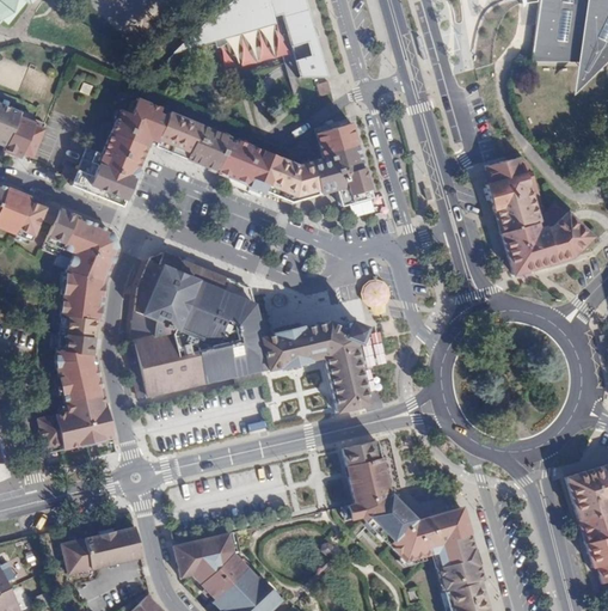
[(0,0),(0,22),(2,25),(7,20),(12,24),(14,24),(34,0),(0,0)]
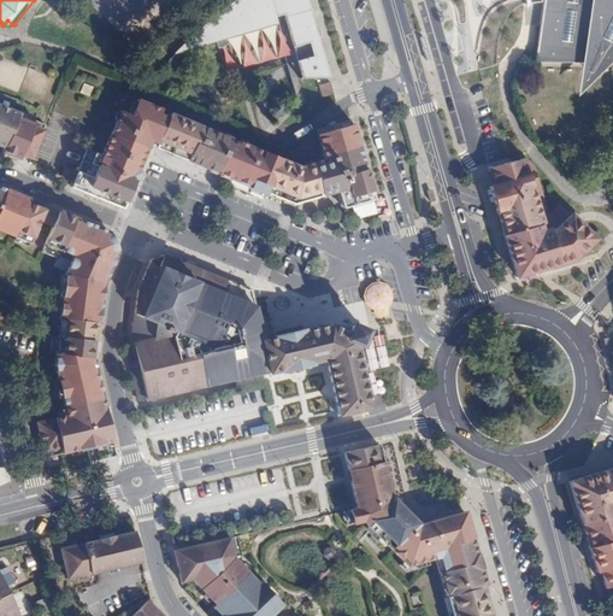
[(304,77),(332,77),(323,42),(310,0),(240,0),(210,23),(184,48),(288,22),(296,51),(304,77)]
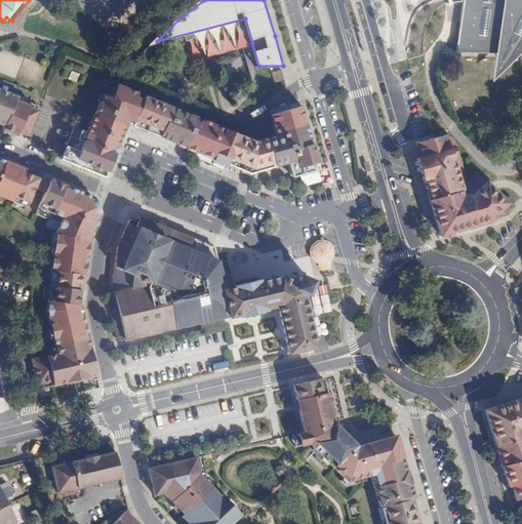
[(441,30),(437,0),(390,0),(397,53),(417,51),(414,22),(420,21),(422,32),(441,30)]
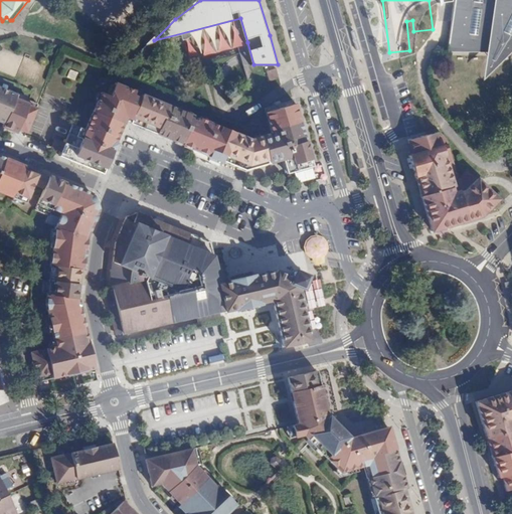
[(457,0),(454,23),(450,47),(494,47),(493,59),(511,44),(511,0),(457,0)]
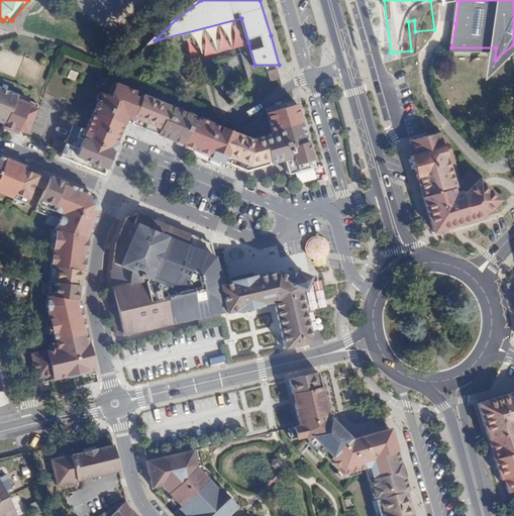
[(280,67),(270,69),(273,80),(283,78),(280,67)]
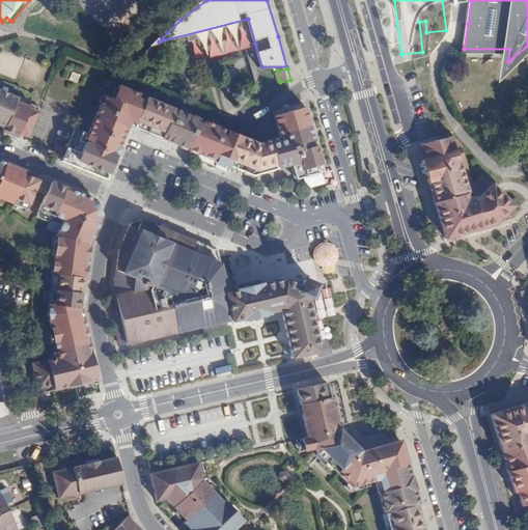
[(83,74),(76,71),(72,79),(80,82),(83,74)]
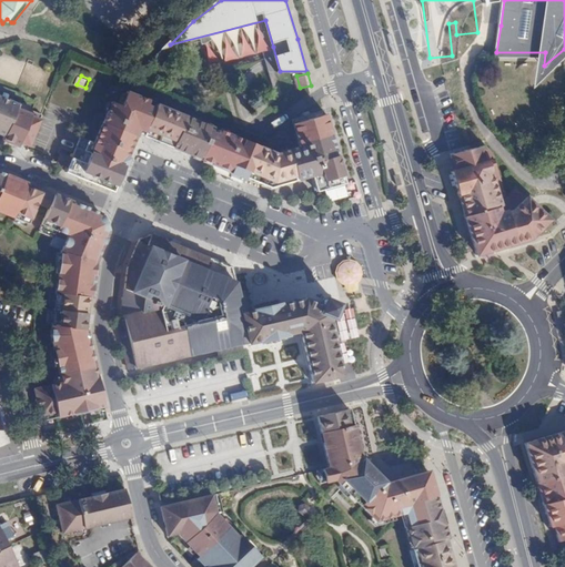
[(97,142),(83,137),(74,158),(63,153),(60,162),(71,166),(69,171),(115,191),(140,132),(233,171),(233,172),(248,179),(249,176),(273,186),(314,174),(319,190),(347,182),(326,109),(294,119),(302,147),(279,153),(221,129),(220,133),(214,132),(217,127),(159,103),(157,108),(150,105),(152,100),(129,90),(123,104),(114,101),(97,142)]
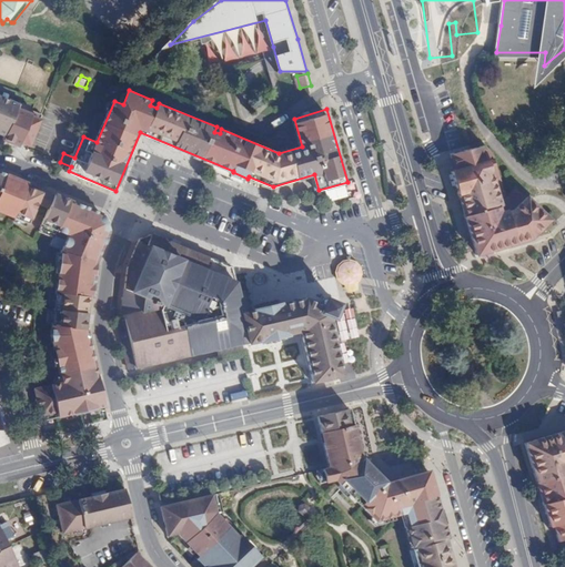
[(22,141),(31,145),(44,114),(34,110),(33,113),(18,108),(20,103),(0,94),(0,132),(7,135),(4,139),(16,143),(17,139),(22,141)]
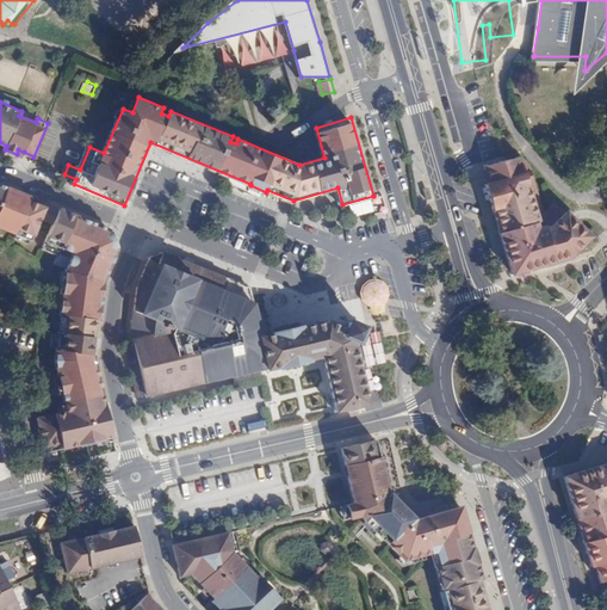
[(488,184),(514,273),(574,256),(594,235),(558,202),(546,214),(532,166),(524,154),(487,166),(491,183),(488,184)]
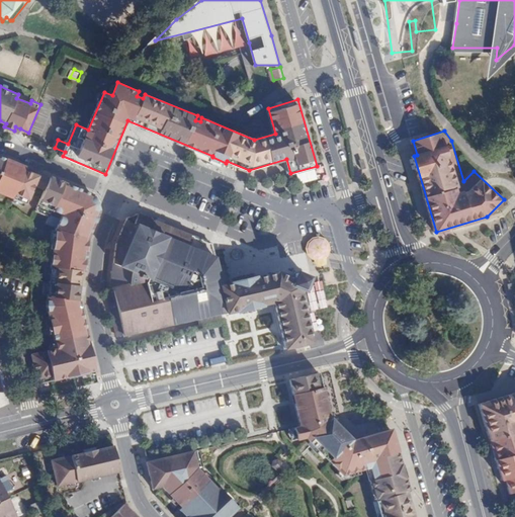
[(496,153),(501,157),(507,152),(502,147),(496,153)]
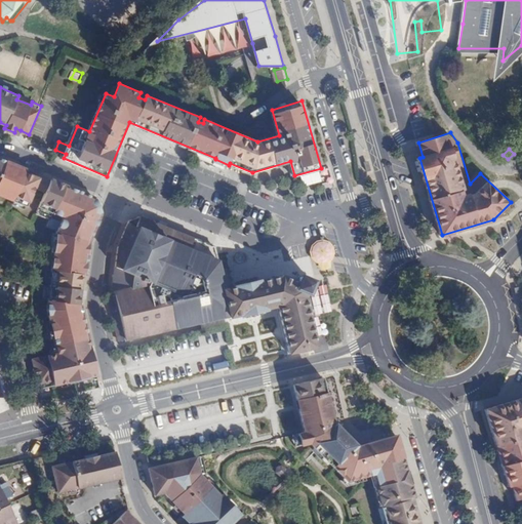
[(0,194),(29,206),(36,188),(47,192),(38,213),(52,218),(49,226),(59,230),(58,232),(49,309),(59,353),(34,358),(41,388),(99,374),(83,307),(84,298),(81,297),(83,274),(87,274),(91,240),(103,213),(96,197),(42,174),(40,177),(26,172),(28,168),(0,157),(0,194)]
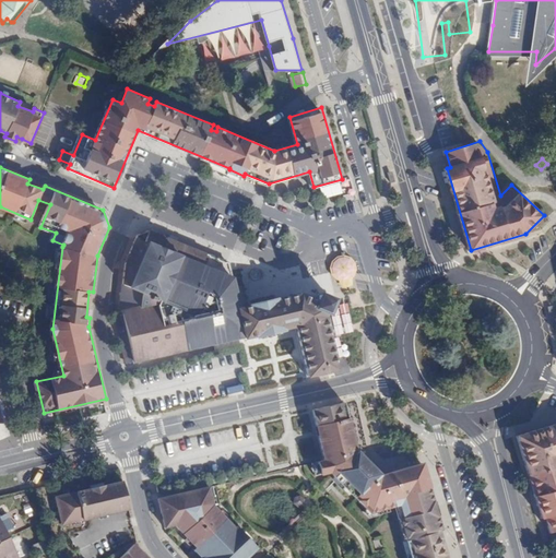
[(130,363),(246,335),(247,336),(259,334),(259,335),(272,332),(285,329),(285,328),(298,324),(309,376),(339,368),(331,336),(335,335),(330,310),(335,298),(321,293),(319,299),(303,293),(279,298),(278,297),(252,304),(241,307),(231,262),(152,229),(140,235),(128,263),(120,324),(130,363)]
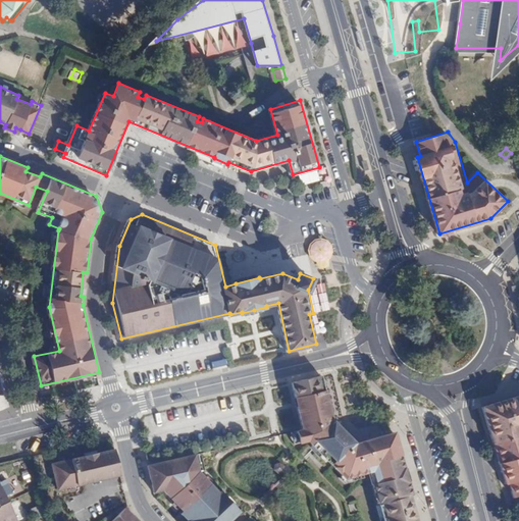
[(312,260),(334,256),(330,237),(308,242),(312,260)]
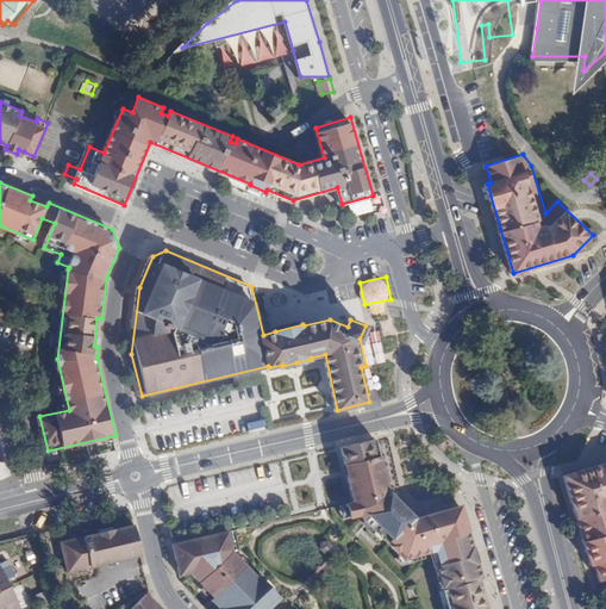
[(492,608),(463,507),(417,517),(389,490),(378,437),(343,446),(356,501),(349,503),(351,516),(363,514),(401,553),(406,558),(417,555),(432,551),(438,550),(442,563),(438,564),(450,608),(492,608)]
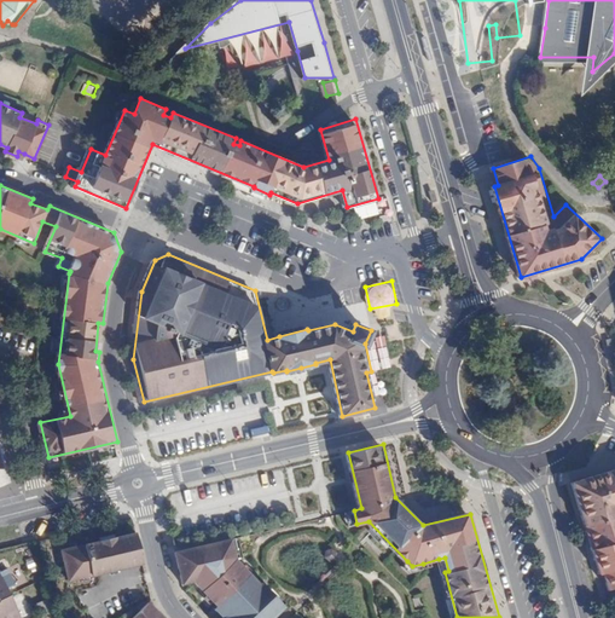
[(614,469),(574,481),(602,573),(605,572),(611,589),(614,588),(614,469)]
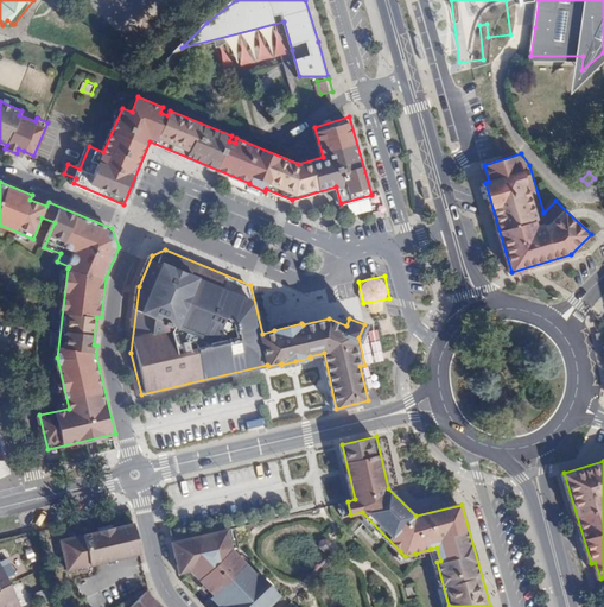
[(137,523),(64,539),(71,569),(144,552),(137,523)]
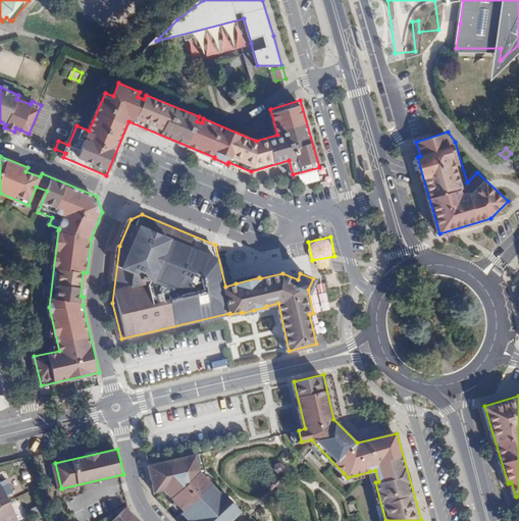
[(230,520),(240,513),(234,506),(222,492),(201,471),(197,454),(150,465),(155,486),(164,484),(165,489),(185,510),(190,514),(192,512),(196,517),(191,520),(230,520)]
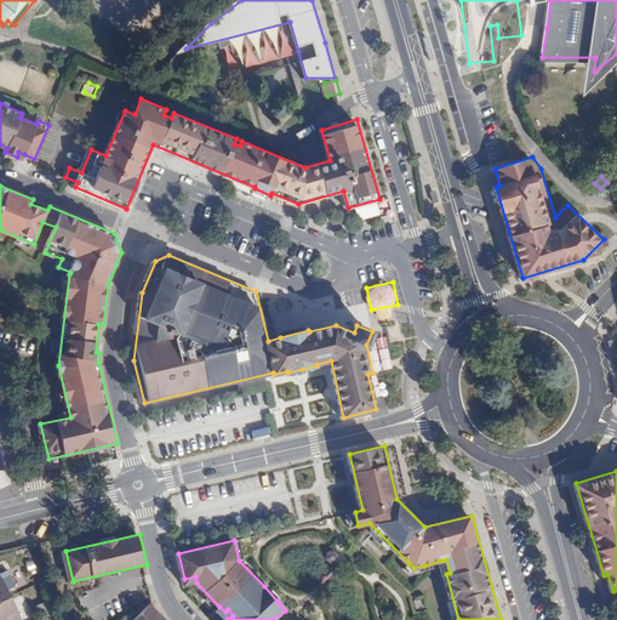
[(333,562),(340,559),(341,553),(336,550),(330,552),(329,557),(333,562)]
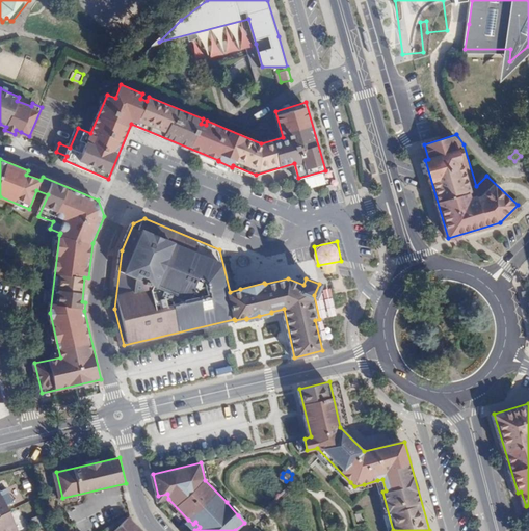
[(354,486),(350,482),(347,486),(353,492),(366,488),(364,484),(354,486)]
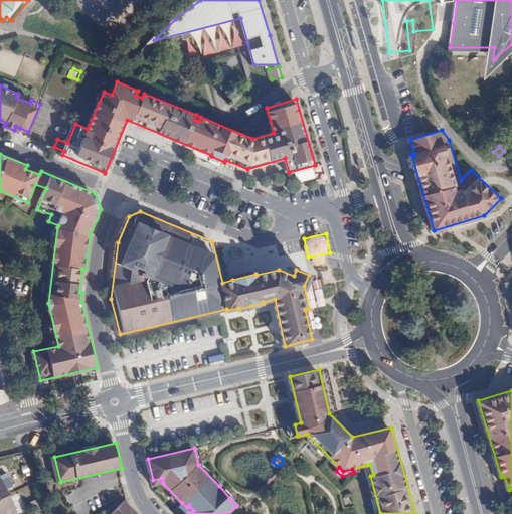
[(1,473),(0,472),(0,499),(11,494),(9,489),(15,486),(9,472),(2,475),(1,473)]
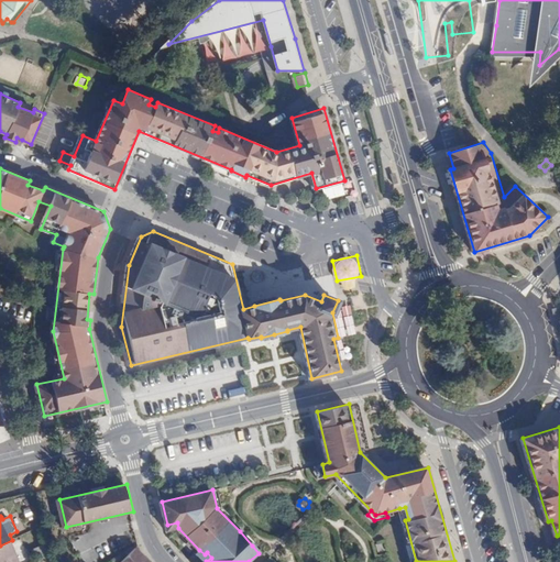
[(242,529),(240,531),(252,546),(255,542),(242,529)]
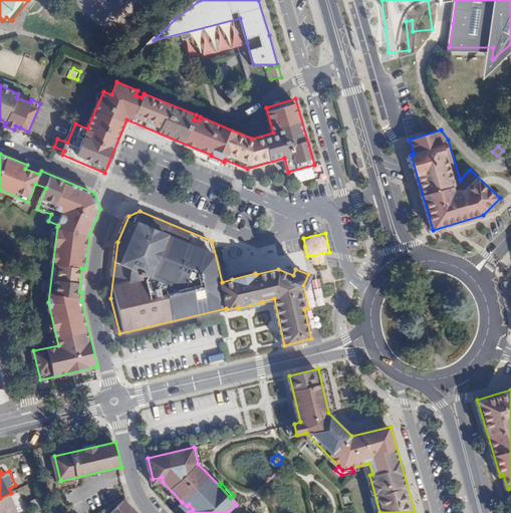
[(19,512),(11,493),(0,498),(0,512),(1,511),(6,509),(7,512),(19,512)]
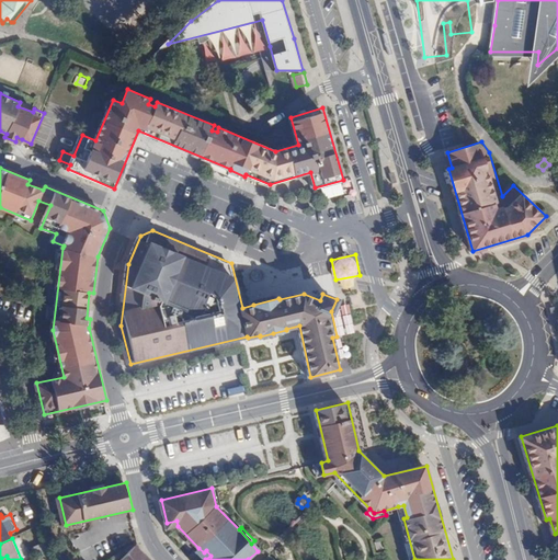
[(150,559),(151,559),(137,545),(122,559),(150,559)]
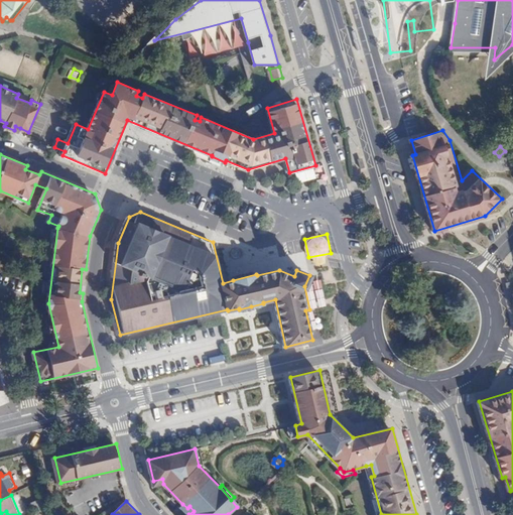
[(187,508),(182,504),(180,506),(187,514),(188,514),(194,511),(189,506),(187,508)]
